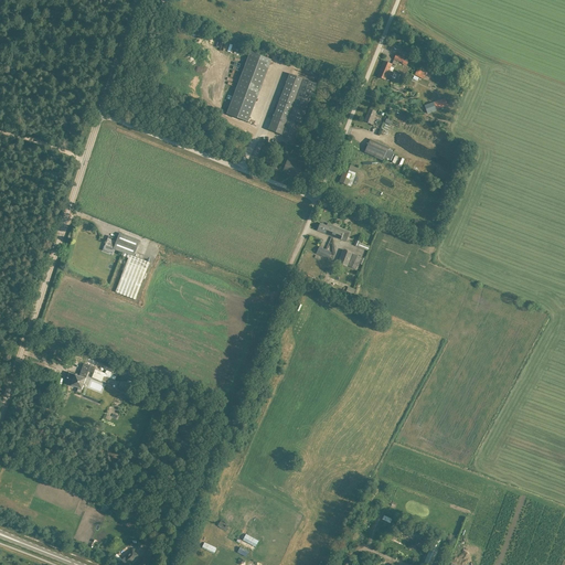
[(248,123),(268,59),(246,52),(226,116),(248,123)]
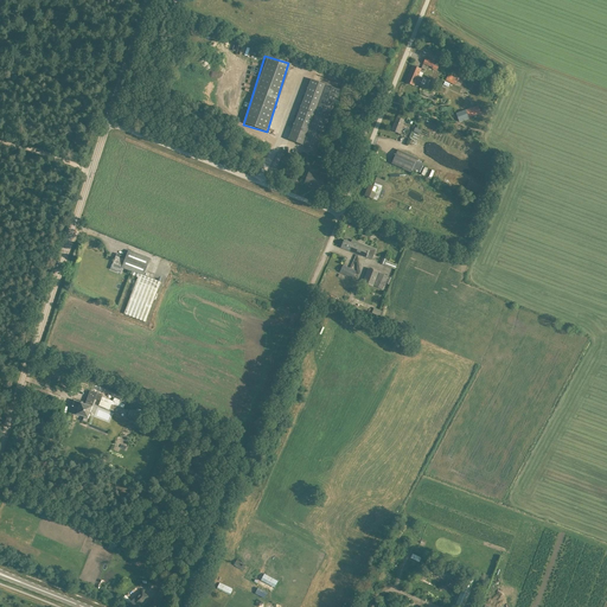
[(413,65),(406,82),(417,88),(421,77),(417,76),(421,69),(413,65)]
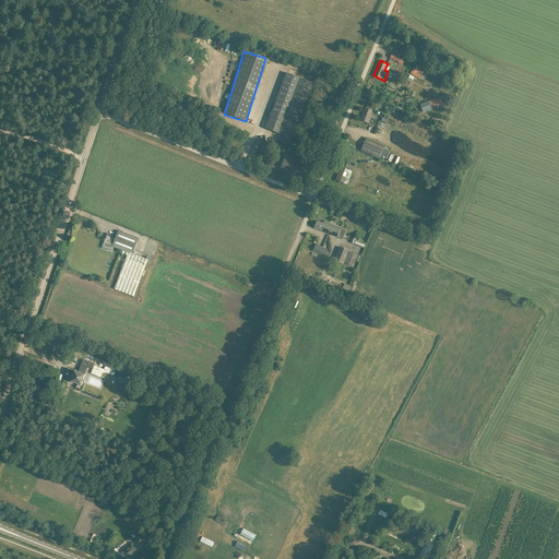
[(413,68),(411,74),(419,78),(421,74),(419,73),(419,71),(413,68)]
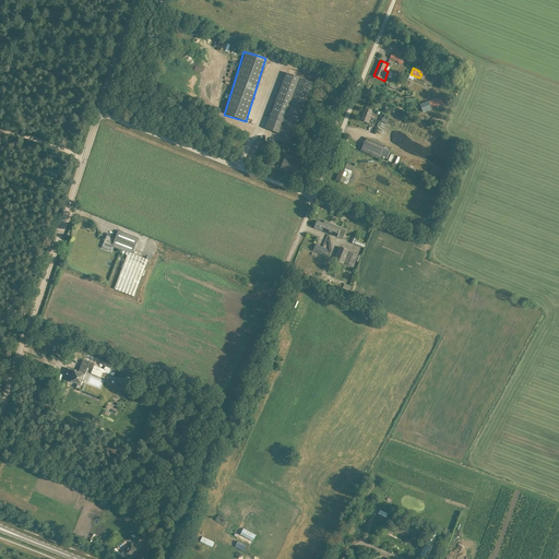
[(288,74),(287,73),(268,128),(294,139),(314,83),(288,74)]
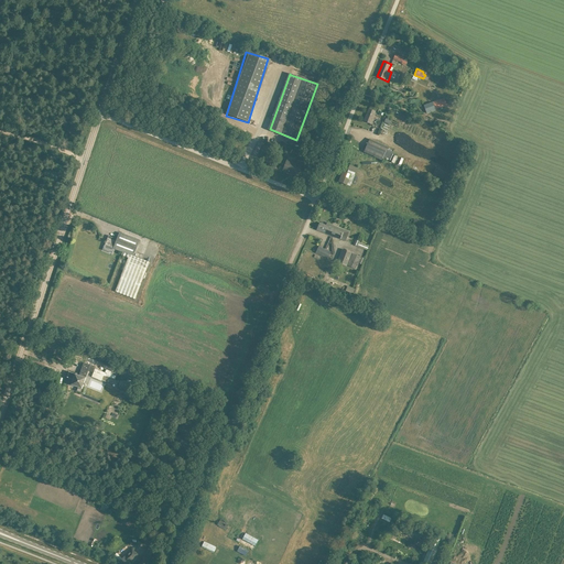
[(447,105),(444,97),(425,105),(429,112),(436,109),(435,109),(447,105)]
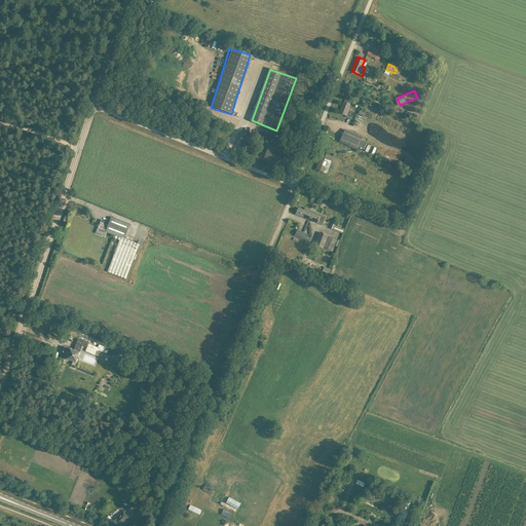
[(339,113),(345,115),(349,104),(344,102),(339,113)]
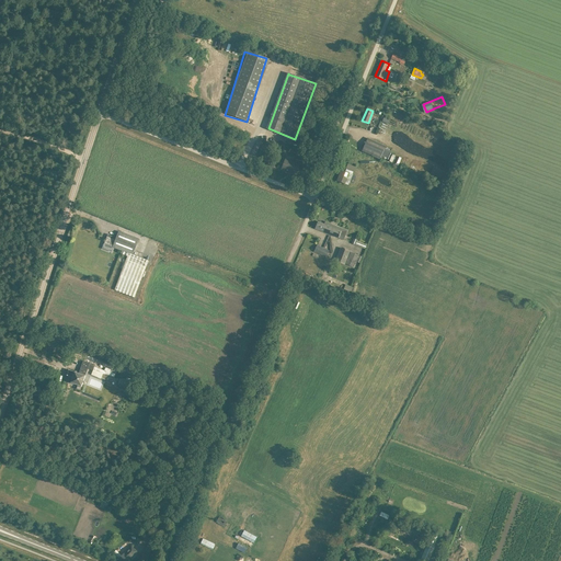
[(384,157),(387,158),(390,151),(385,148),(386,147),(367,138),(362,151),(381,160),(384,157)]
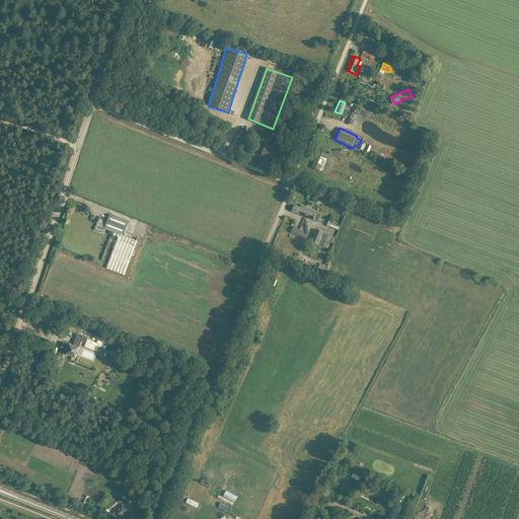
[(264,147),(261,156),(273,161),(274,160),(275,160),(276,157),(275,157),(277,152),(264,147)]
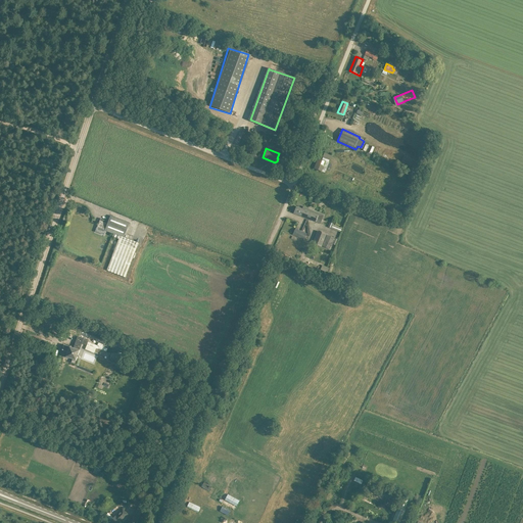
[(399,164),(410,169),(413,159),(403,155),(399,164)]
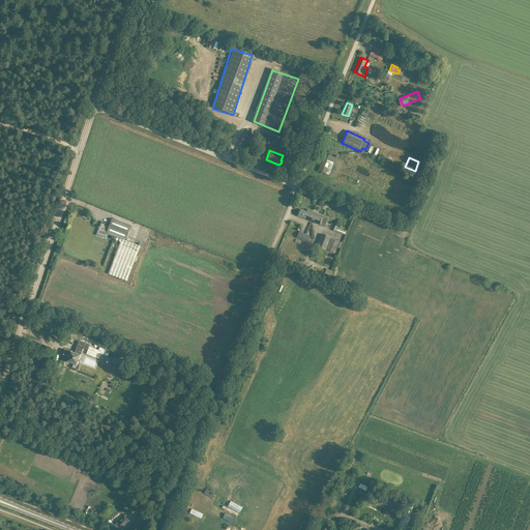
[(319,171),(326,173),(328,174),(332,165),(323,160),(319,171)]
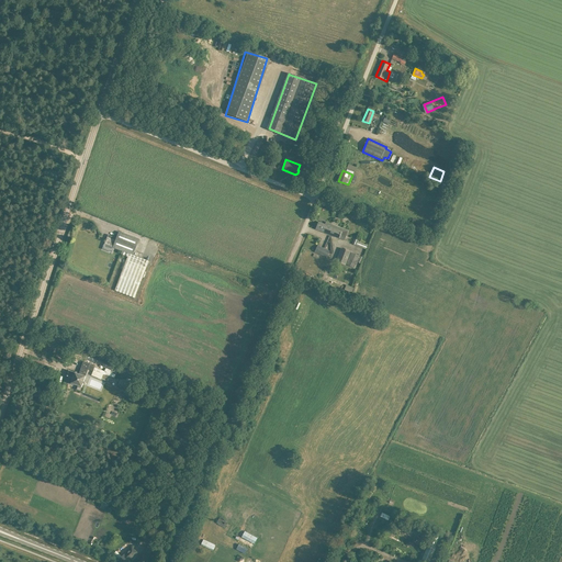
[(315,229),(345,240),(348,231),(328,223),(327,225),(318,222),(315,229)]
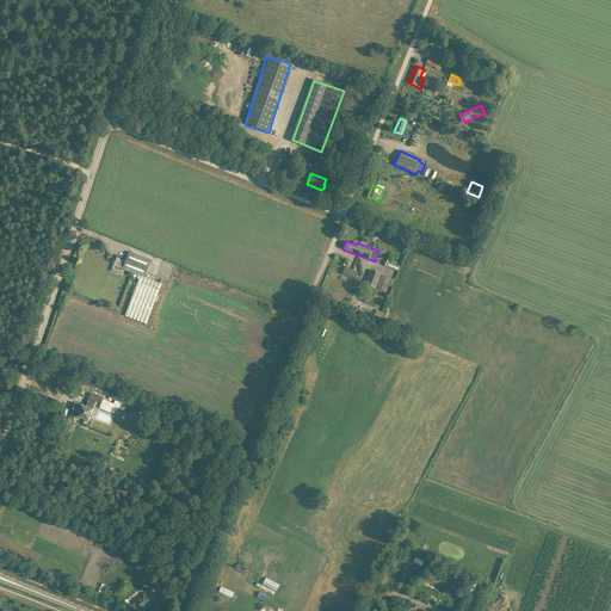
[(152,260),(135,254),(129,252),(125,260),(117,258),(113,265),(140,275),(144,277),(152,260)]
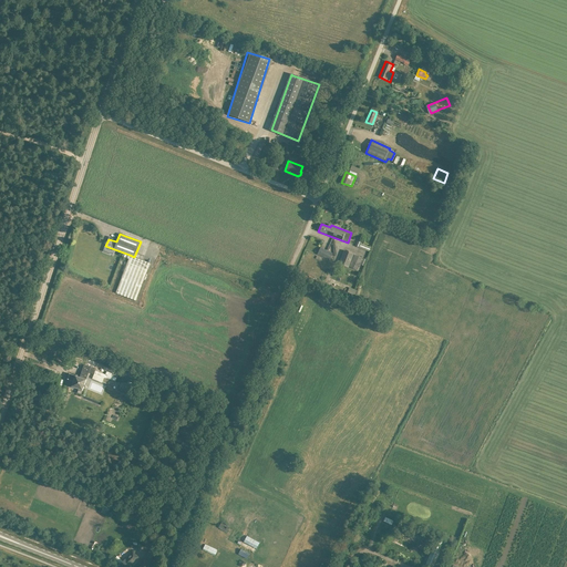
[(356,246),(370,251),(371,247),(362,244),(362,243),(358,240),(356,246)]
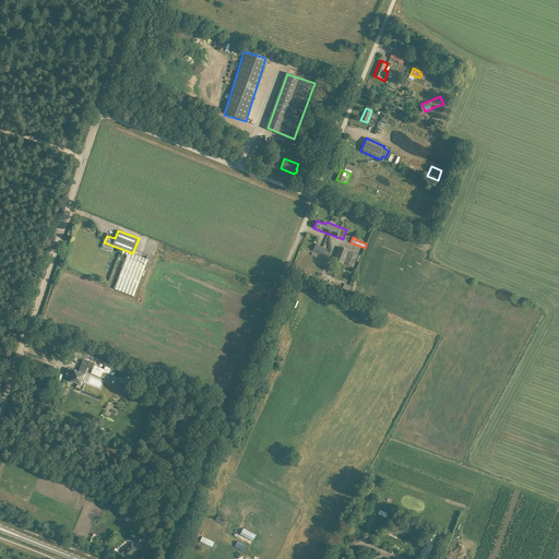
[(329,249),(317,244),(313,250),(325,256),(329,249)]
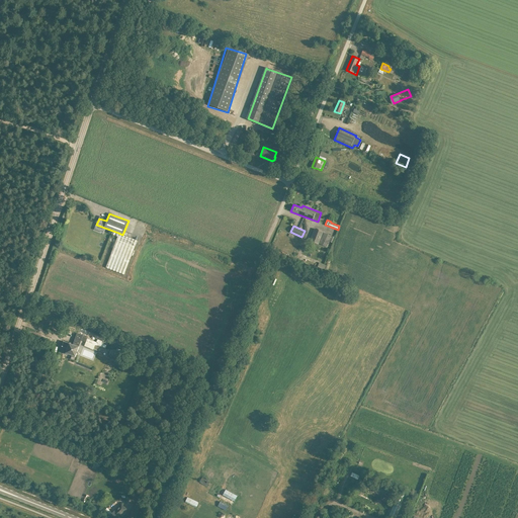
[(323,232),(315,229),(310,241),(319,244),(323,232)]
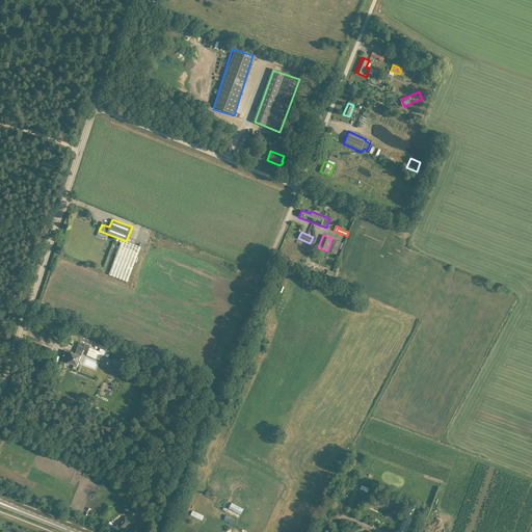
[(122,239),(120,245),(108,274),(127,282),(128,281),(132,267),(133,267),(141,247),(126,241),(122,239)]
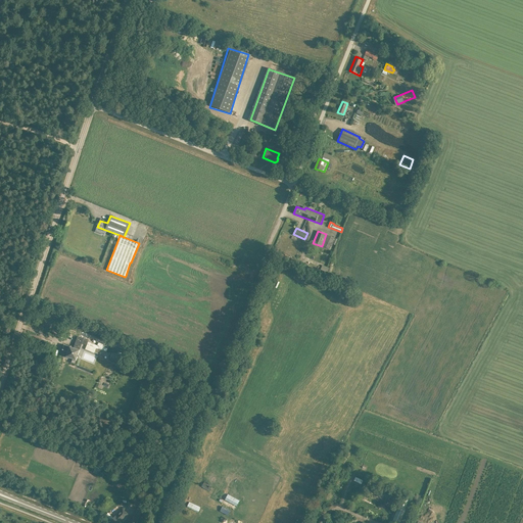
[(338,239),(327,235),(323,245),(330,249),(332,243),(336,245),(338,239)]
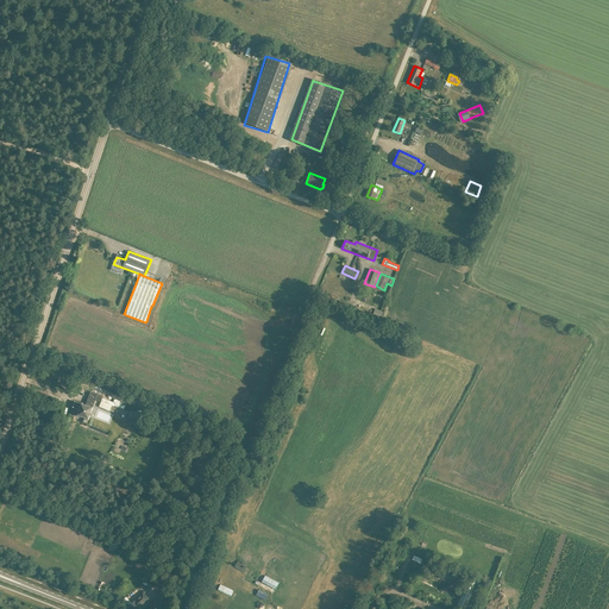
[(101,402),(101,401),(102,399),(104,396),(90,391),(86,406),(75,401),(73,408),(79,409),(77,415),(89,420),(95,401),(101,402)]
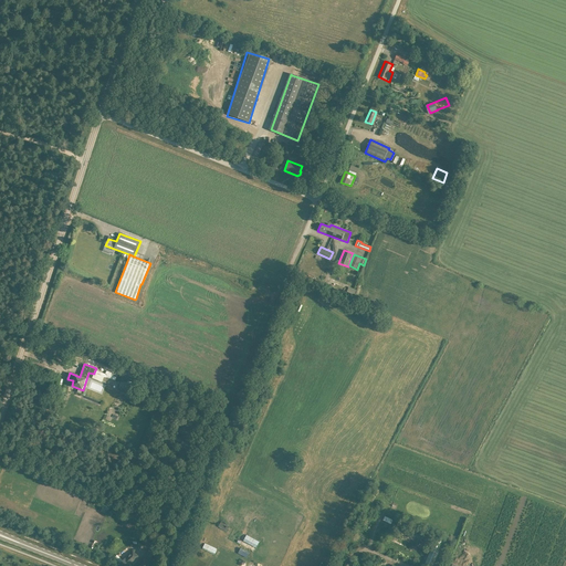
[(115,381),(116,378),(117,375),(112,373),(108,371),(105,377),(104,377),(102,381),(107,384),(107,383),(109,379),(115,381)]
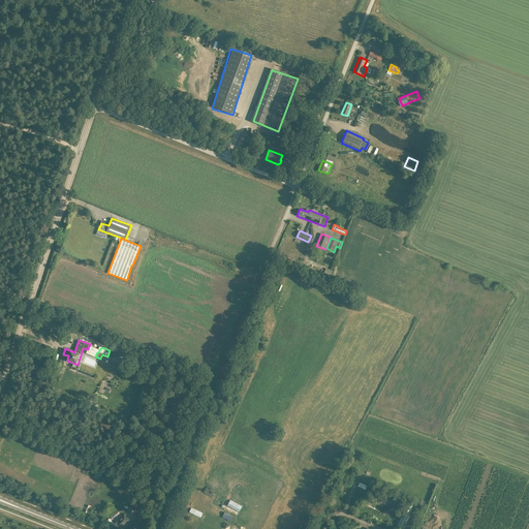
[(207,487),(204,492),(212,496),(215,492),(207,487)]
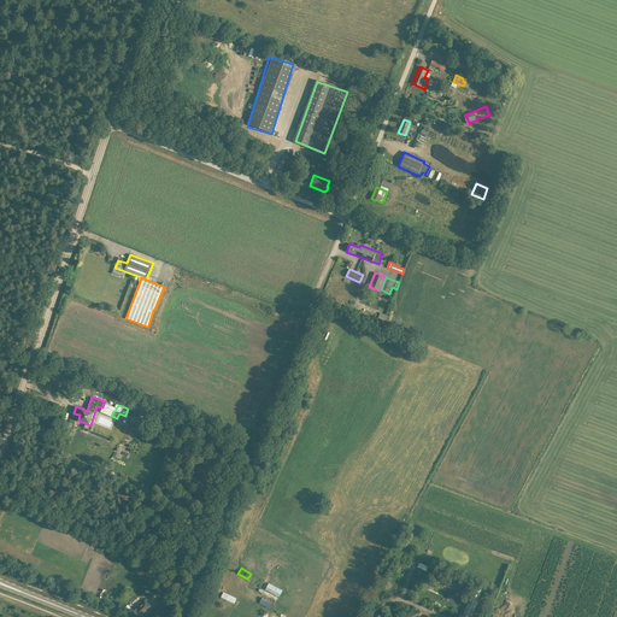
[(234,604),(236,598),(223,592),(221,598),(234,604)]
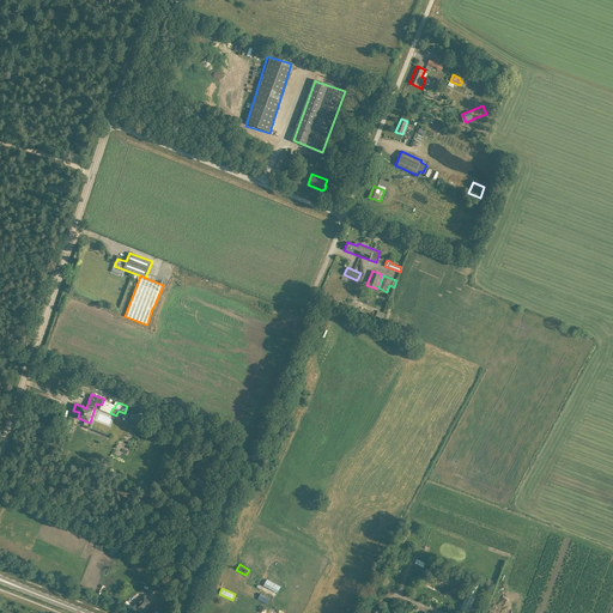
[(159,612),(165,601),(167,598),(161,595),(153,611),(158,612),(159,612)]
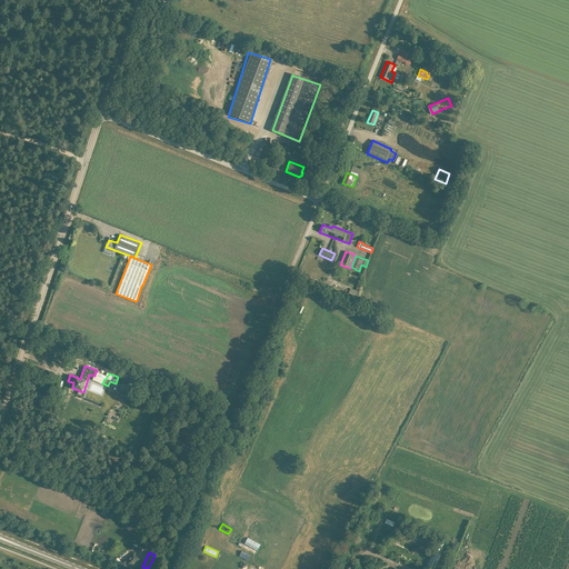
[(128,559),(120,567),(121,568),(132,568),(131,567),(139,559),(135,555),(129,559),(128,559)]
